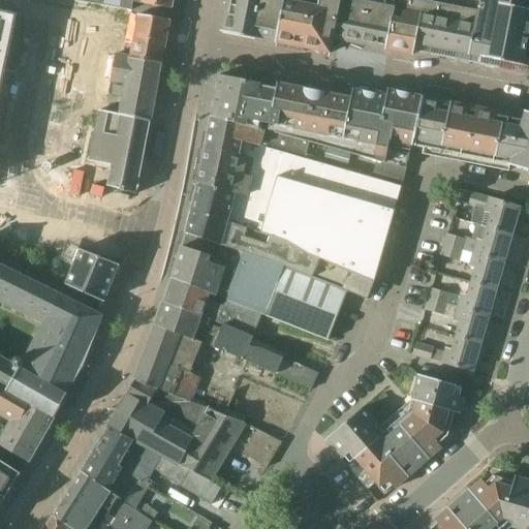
[(65,0),(66,0),(127,9),(132,10),(134,1),(160,6),(172,8),(173,0),(65,0)]
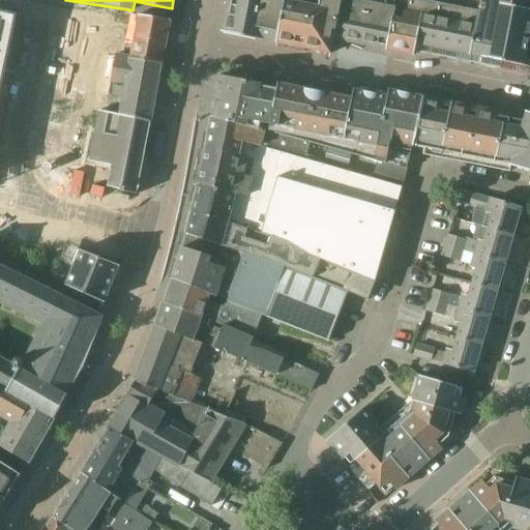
[(333,39),(386,50),(396,0),(228,0),(222,32),(330,54),(333,39)]
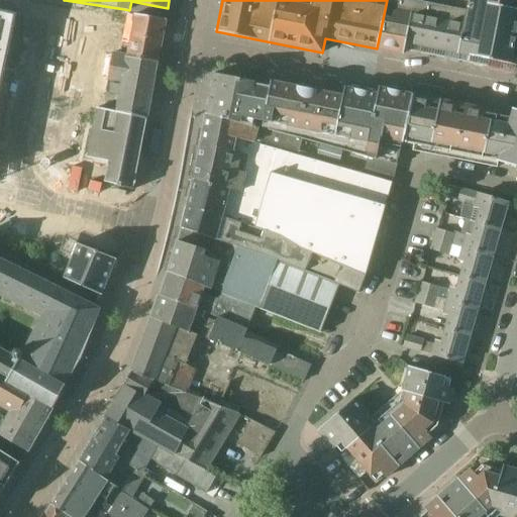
[(516,0),(468,0),(466,10),(425,2),(412,0),(387,0),(377,48),(404,54),(405,50),(509,71),(510,64),(511,64),(516,32),(516,0)]
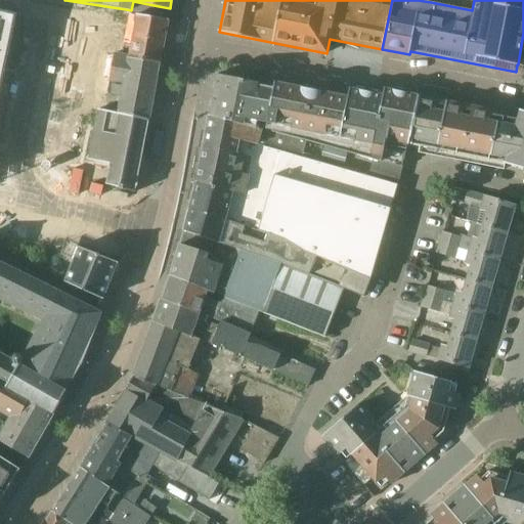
[(125,28),(118,59),(126,60),(158,66),(168,19),(157,17),(159,6),(133,1),(131,10),(126,9),(122,27),(125,28)]
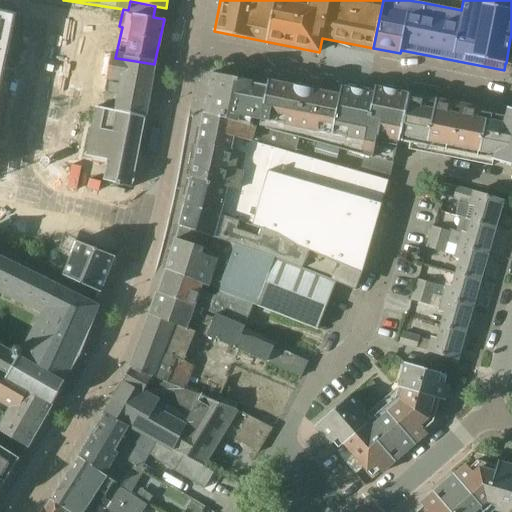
[(0,80),(14,16),(0,12),(0,80)]
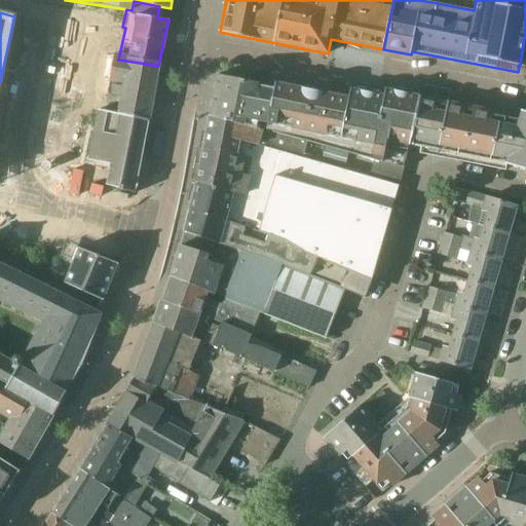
[(112,58),(104,96),(104,97),(105,97),(105,98),(106,99),(150,107),(158,66),(126,61),(118,60),(112,58)]
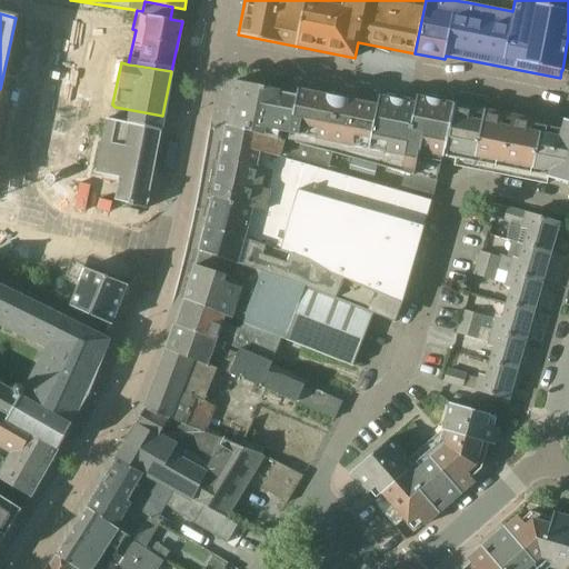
[(228,123),(335,153),(368,163),(438,182),(445,157),(456,105),(417,97),(416,103),(379,97),(377,107),(298,90),(297,93),(235,81),(235,82),(236,82),(228,123)]
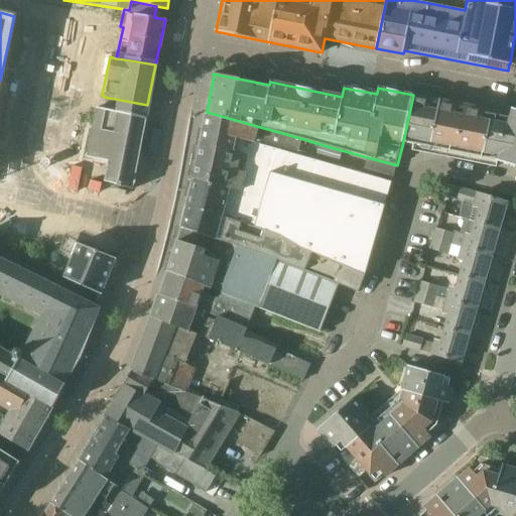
[(413,95),(403,142),(464,154),(462,160),(490,165),(491,159),(515,166),(515,109),(512,109),(510,118),(483,112),(483,109),(413,95)]
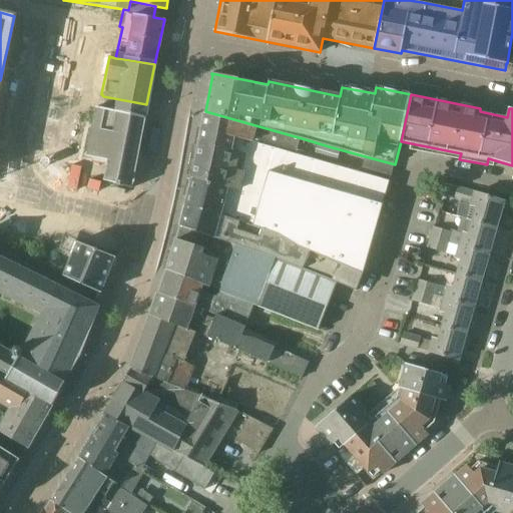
[(91,109),(81,159),(104,163),(103,170),(132,176),(143,120),(91,109)]
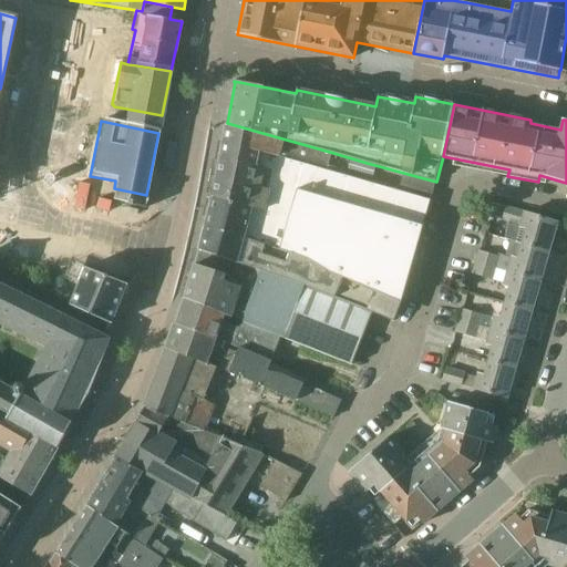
[(227,123),(219,160),(212,199),(198,250),(311,289),(372,312),(372,313),(373,312),(394,321),(401,302),(423,226),(418,224),(420,216),(425,218),(431,200),(328,171),(333,153),(227,123)]
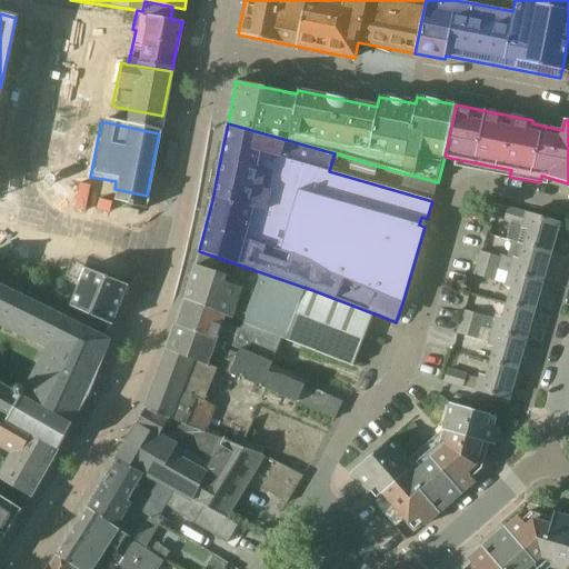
[(78,217),(80,205),(67,201),(65,213),(78,217)]
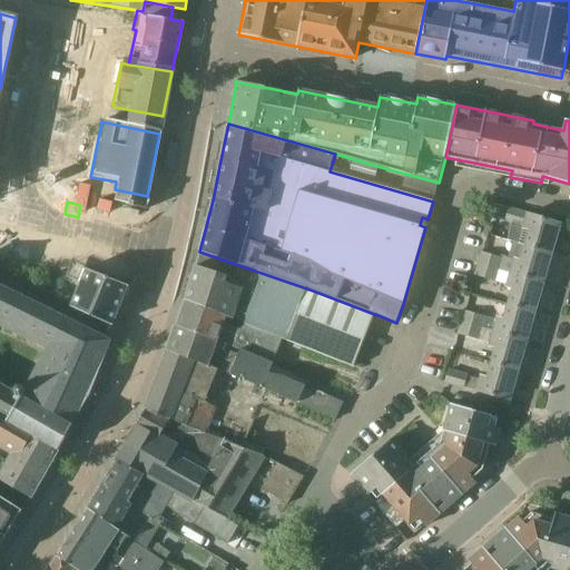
[(99,227),(137,239),(145,215),(107,204),(99,227)]
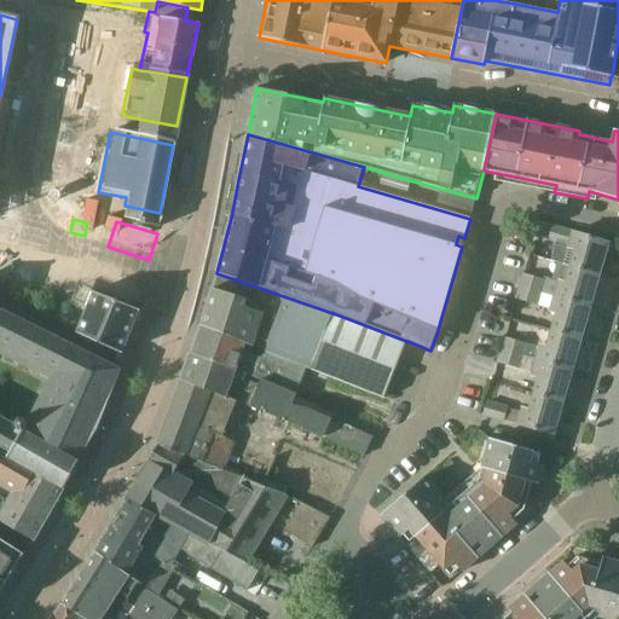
[(576,248),(571,266),(599,275),(608,242),(553,226),(549,239),(576,248)]
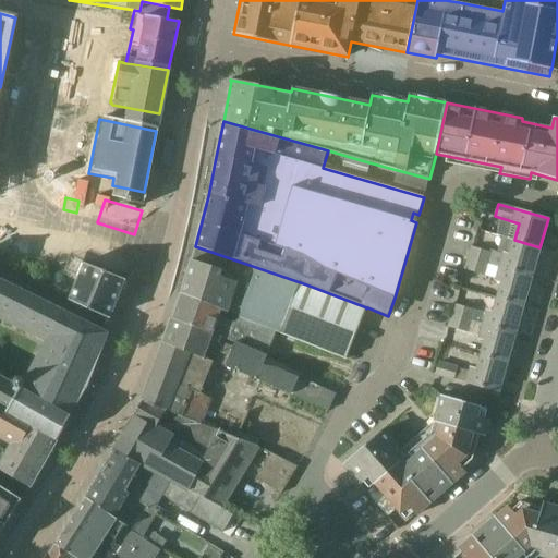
[(74,225),(76,213),(63,209),(61,221),(74,225)]
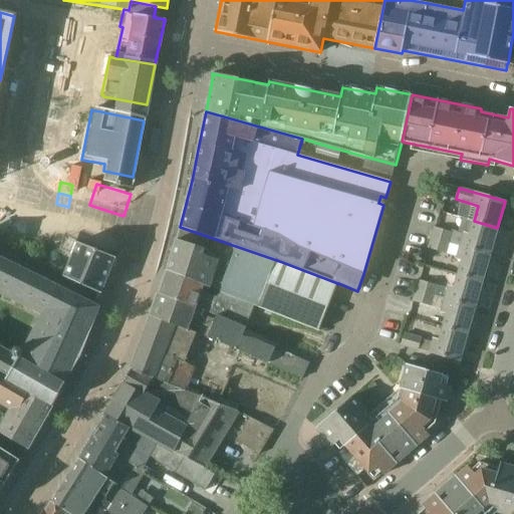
[(59,234),(64,224),(53,219),(51,223),(48,229),(52,231),(59,234)]
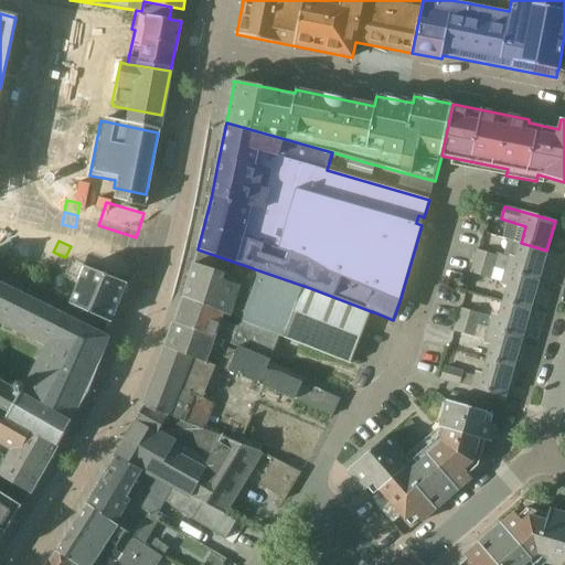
[(546,251),(521,243),(516,258),(511,256),(510,259),(478,251),(475,262),(493,267),(503,270),(539,280),(546,251)]
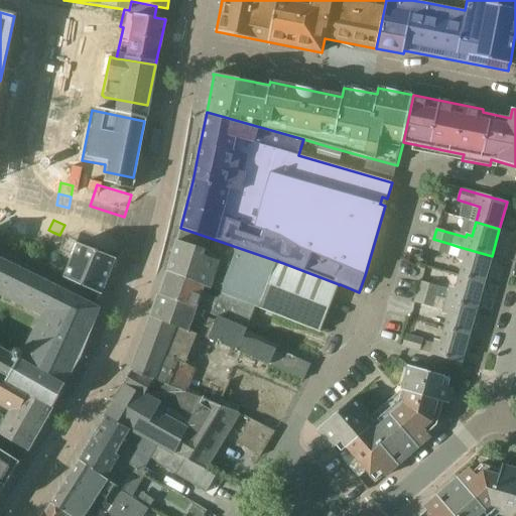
[(79,243),(113,256),(118,237),(84,227),(79,243)]
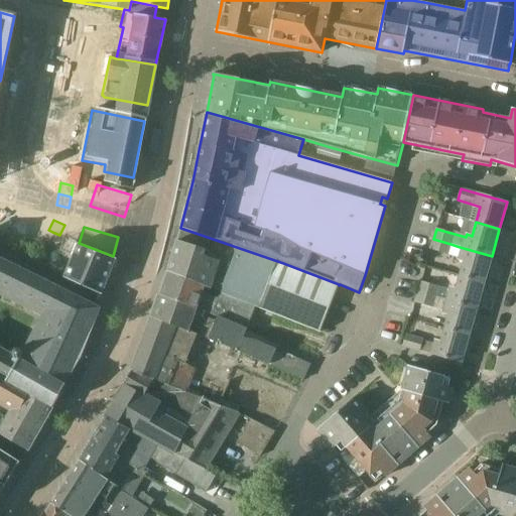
[(283,263),(180,228),(168,271),(205,285),(256,306),(320,333),(339,285),(339,284),(283,263)]
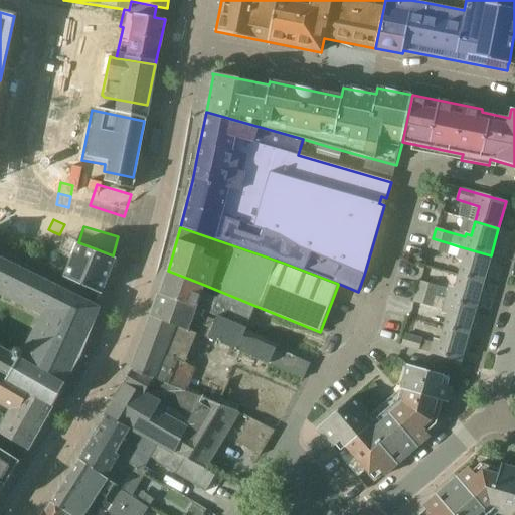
[(433,238),(430,248),(447,253),(450,243),(433,238)]
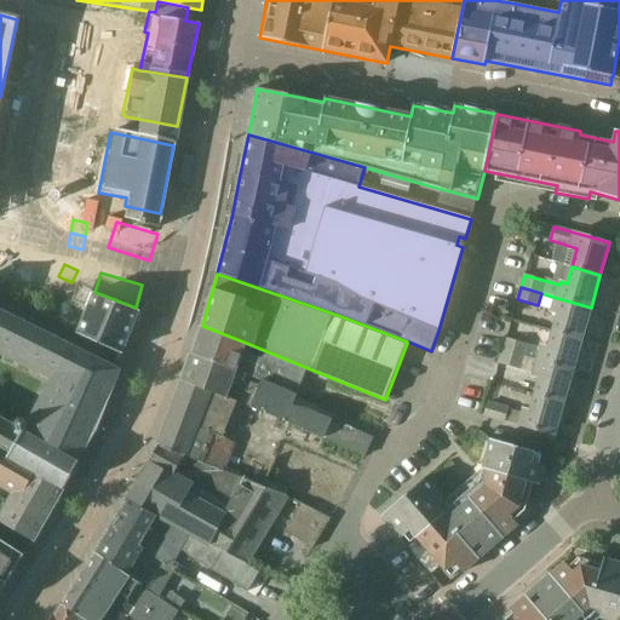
[(90,304),(79,331),(76,336),(121,354),(139,310),(136,308),(95,292),(90,304)]
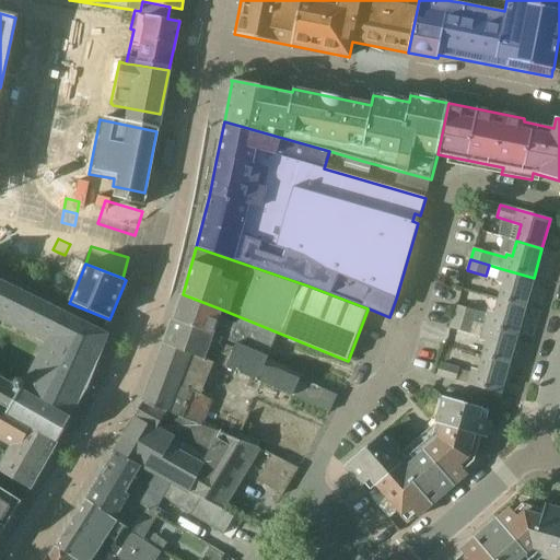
[(525,306),(534,278),(499,268),(496,279),(499,280),(498,282),(504,284),(500,299),(525,306)]
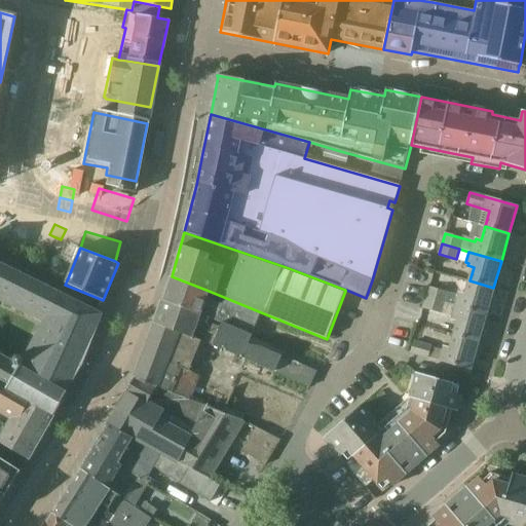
[(0,383),(12,362),(10,361),(0,354),(0,299),(44,322),(24,358),(20,366),(66,392),(80,367),(81,367),(102,313),(0,263),(0,383)]
